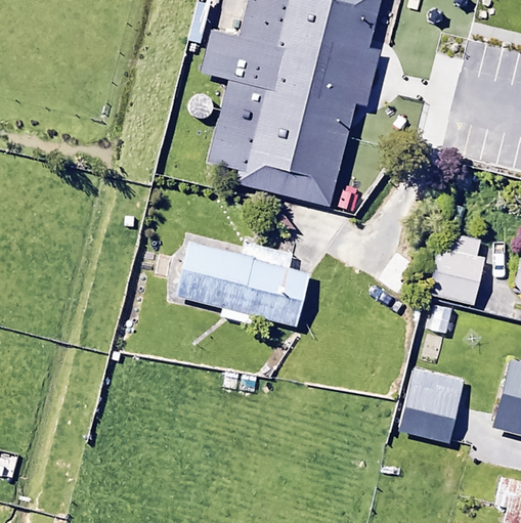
[(248,0),(241,33),(210,26),(199,76),(229,83),(211,165),(243,172),(240,183),(330,205),(354,101),(368,105),(381,49),(371,47),(381,0),(248,0)]
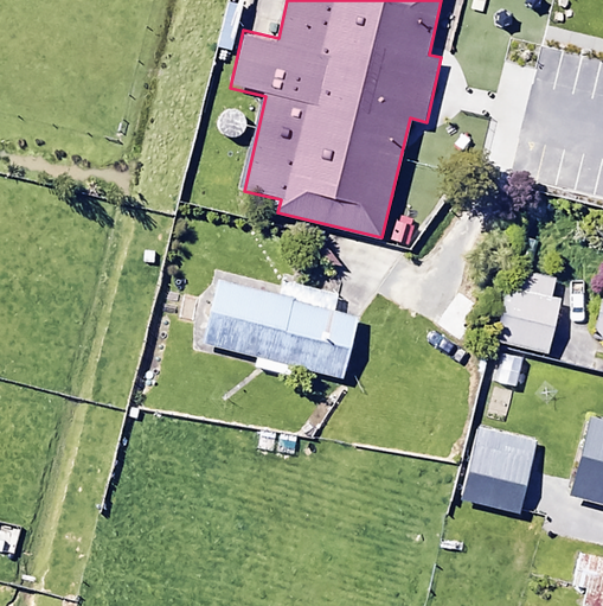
[(565,282),(517,272),(501,343),(550,355),(565,282)]
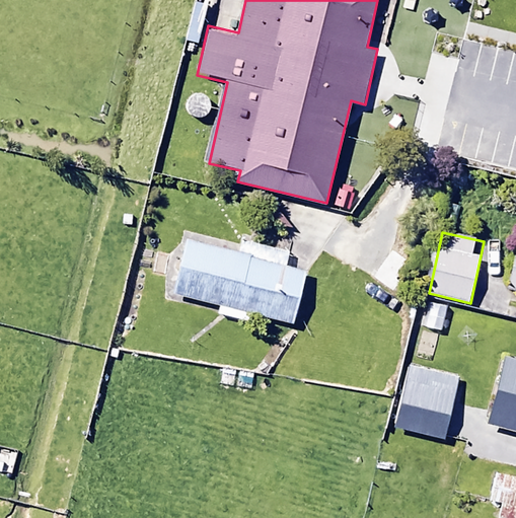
[(241,252),(190,240),(271,321),(312,270),(288,264),(291,252),(244,241),(241,252)]
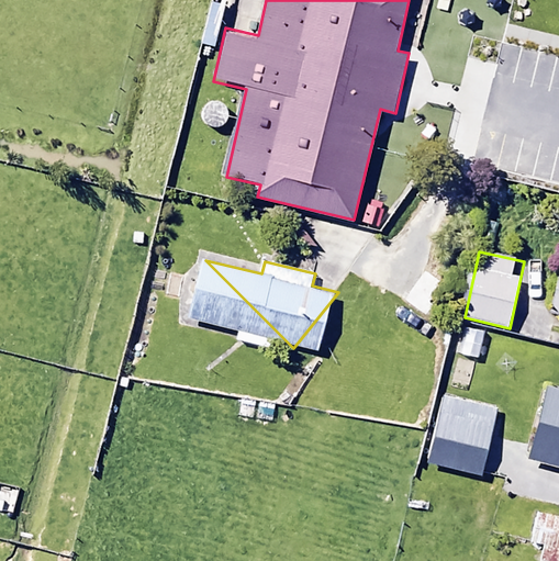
[(558,388),(549,386),(529,459),(558,466),(558,388)]
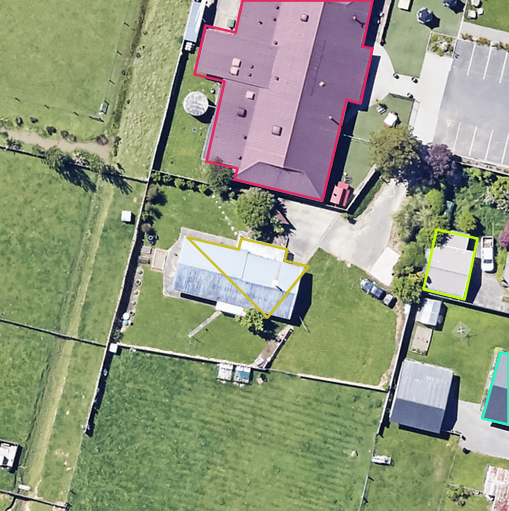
[(439,433),(453,372),(406,361),(392,422),(439,433)]
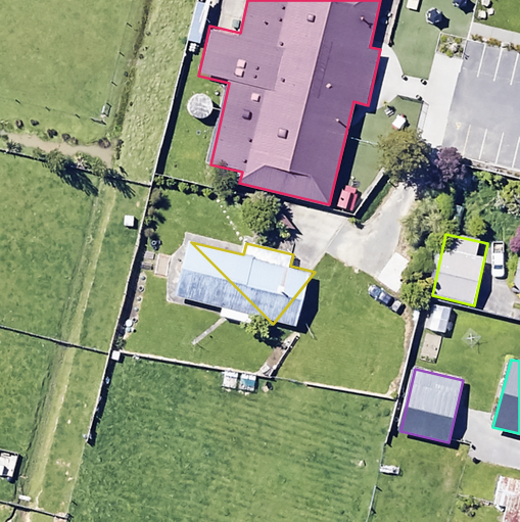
[(519,481),(504,478),(498,504),(508,506),(504,521),(519,521),(519,481)]
